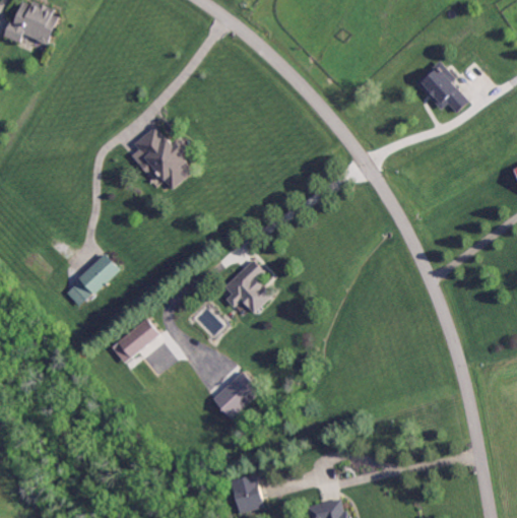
[(54,9),(52,14),(58,16),(47,44),(46,43),(45,44),(35,40),(35,39),(22,34),(18,43),(3,36),(9,20),(13,22),(22,2),(30,5),(33,1),(54,9)]
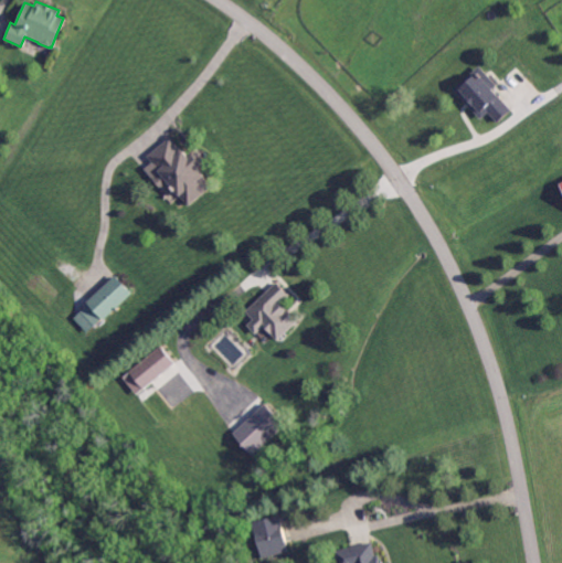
[(495,123),(486,113),(478,119),(451,89),(477,65),(494,85),(490,88),(509,110),(495,123)]
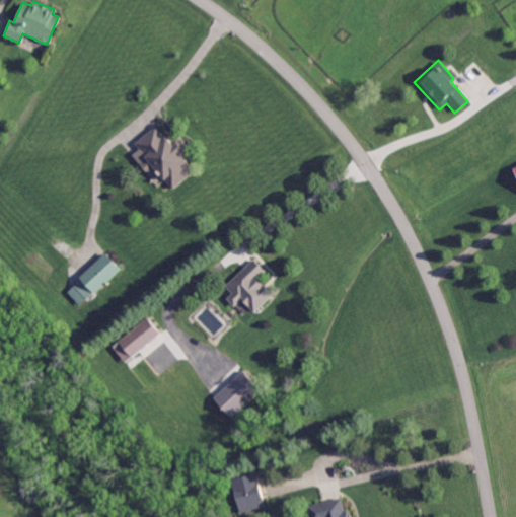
[(170,146),(176,142),(183,151),(178,155),(193,171),(171,189),(163,179),(161,180),(153,170),(147,174),(131,155),(139,149),(133,143),(154,126),(170,146)]
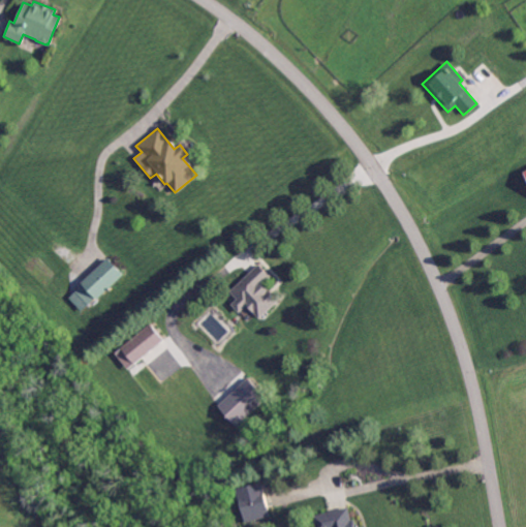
[(94,300),(93,298),(79,311),(66,298),(81,284),(80,282),(105,257),(121,275),(94,300)]
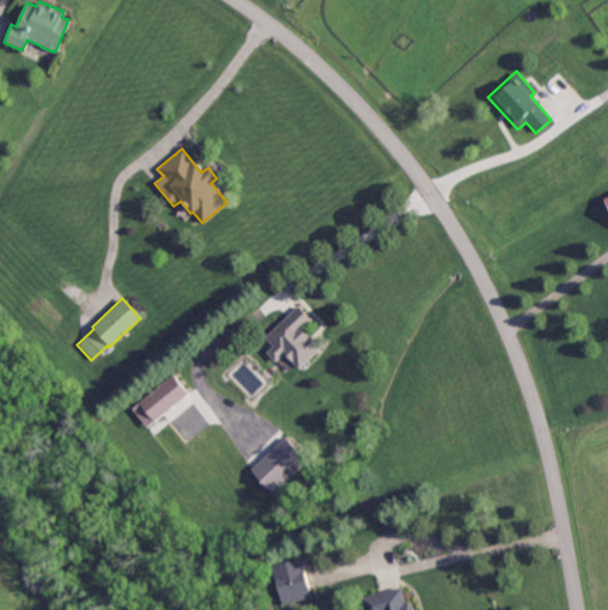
[(298,368),(283,353),(275,361),(266,352),(272,346),(264,336),(298,306),(312,321),(304,328),(321,348),(298,368)]
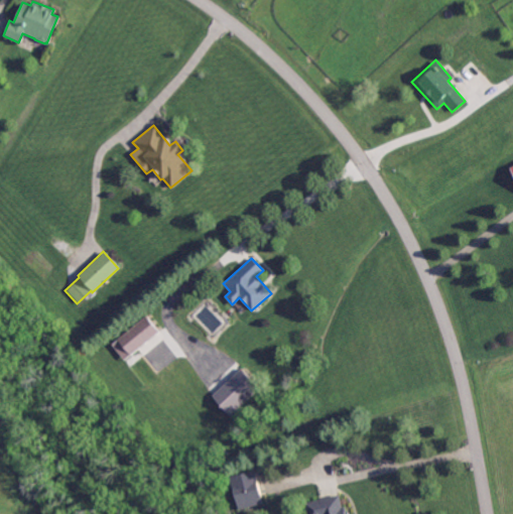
[(123,360),(110,345),(145,316),(157,332),(123,360)]
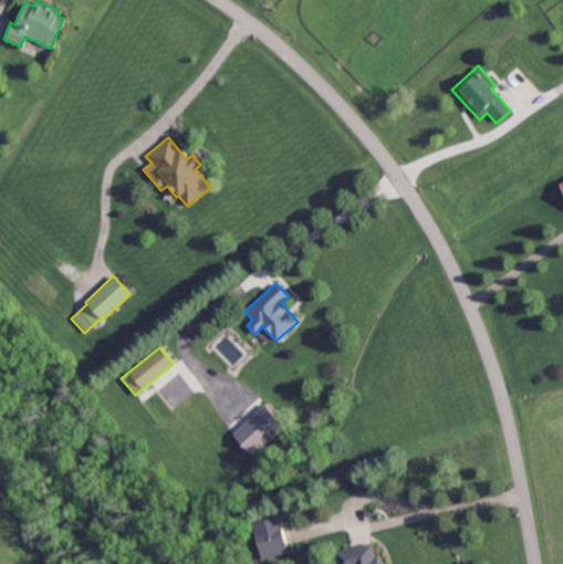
[(252,456),(231,434),(263,404),(283,426),(252,456)]
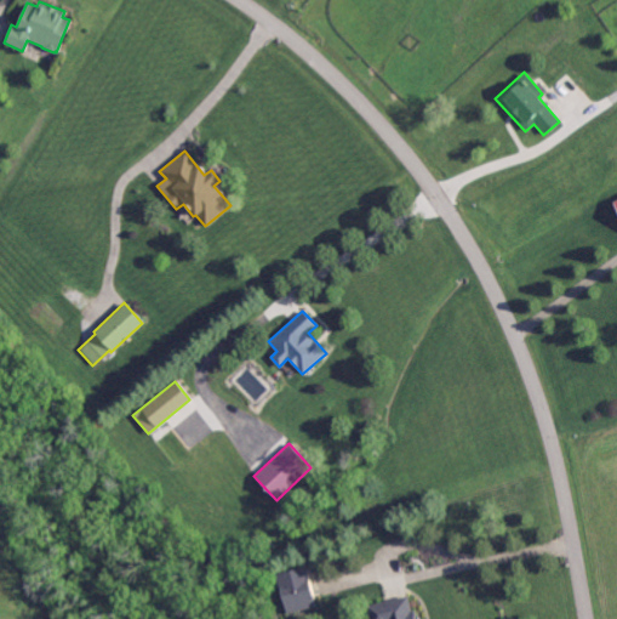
[(284,613),(276,585),(306,578),(313,606),(284,613)]
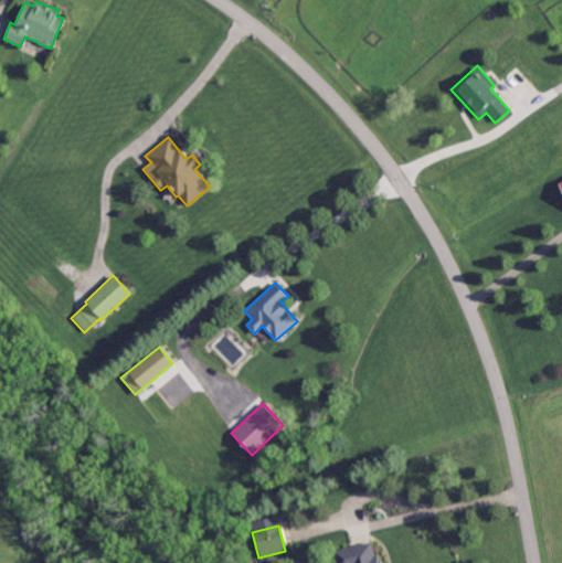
[(372,554),(375,553),(377,559),(379,558),(380,562),(335,562),(332,550),(369,541),(372,554)]
